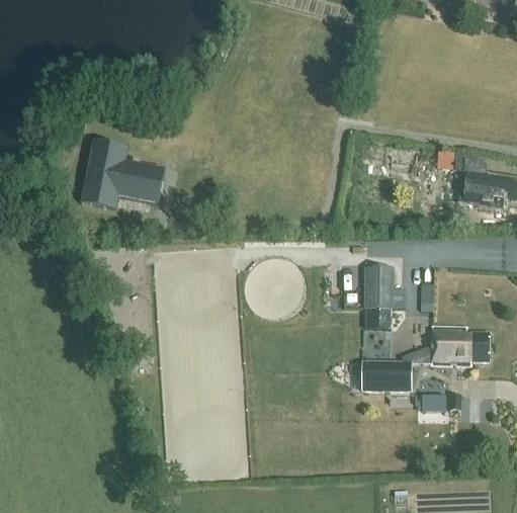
[(114,209),(117,194),(157,202),(164,168),(124,160),(127,148),(94,141),(82,202),(114,209)]
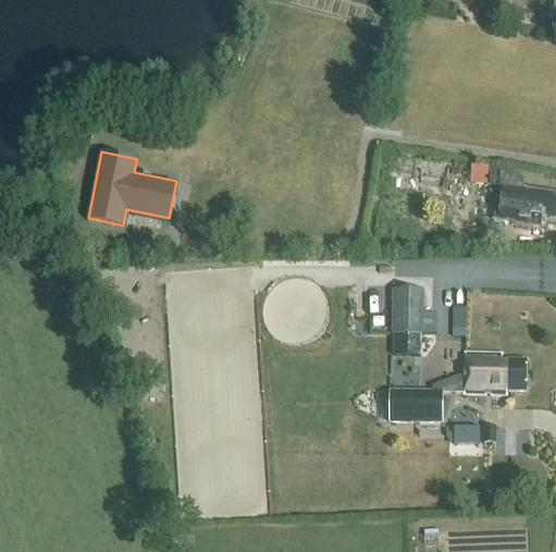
[(521,185),(522,174),(501,171),(494,217),(536,223),(540,221),(541,213),(555,216),(555,193),(545,192),(545,188),(521,185)]
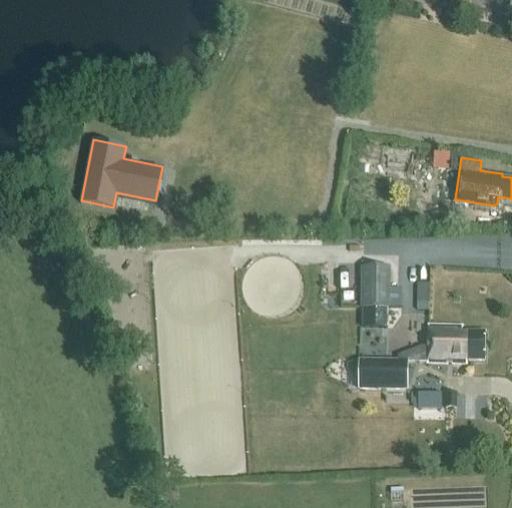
[(360,264),(360,266),(350,266),(350,289),(360,289),(360,306),(361,306),(388,306),(390,306),(390,264),(360,264)]
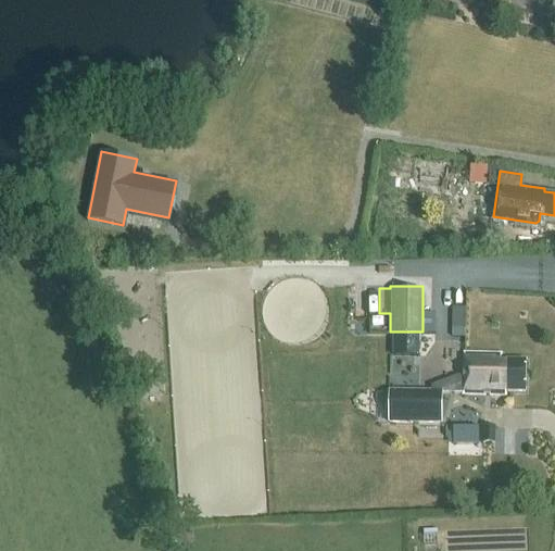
[(466,324),(466,303),(453,303),(453,324),(466,324)]
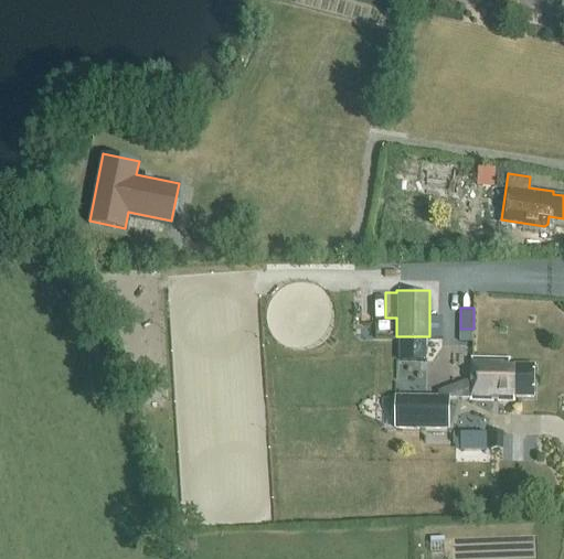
[(397,336),(397,358),(427,358),(427,336),(397,336)]
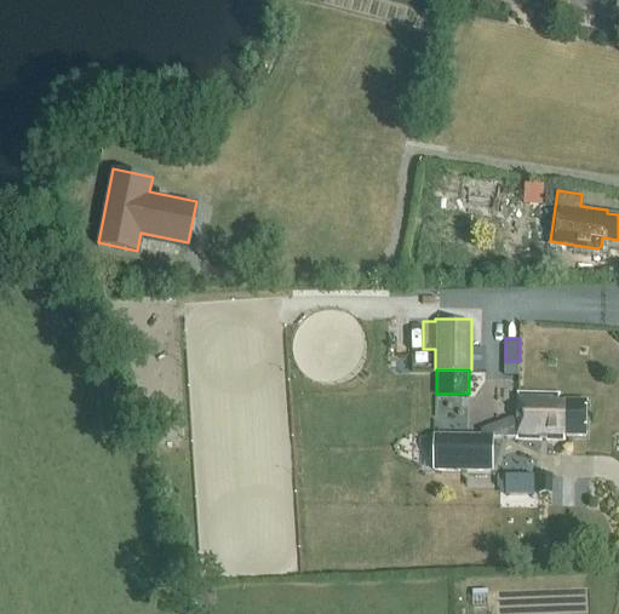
[(559,399),(559,390),(517,389),(516,414),(510,414),(481,426),(480,432),(492,432),(492,434),(516,434),(516,436),(563,437),(563,431),(584,431),(584,399),(559,399)]
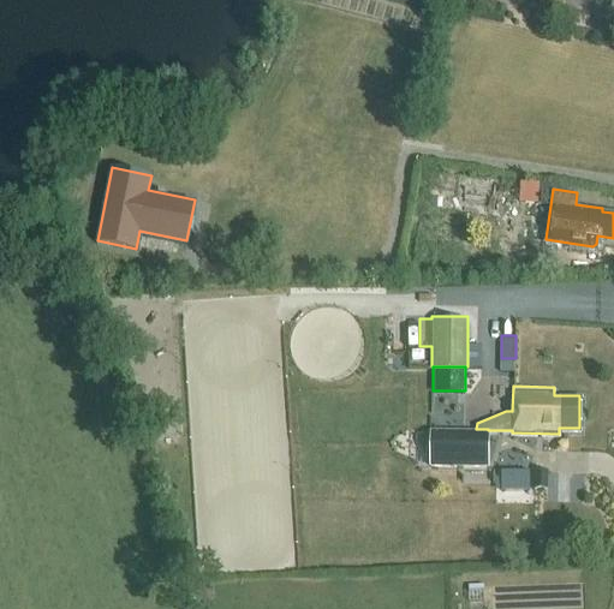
[(476,429),(429,428),(428,464),(487,465),(488,430),(488,429),(476,429)]
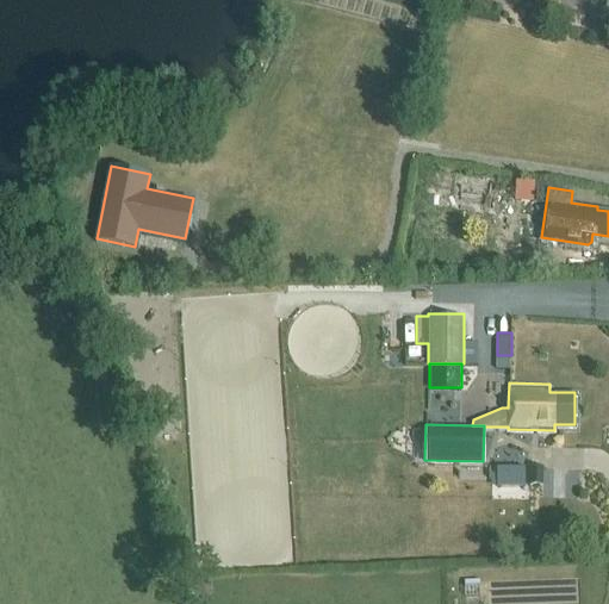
[(524,464),(496,464),(496,483),(524,483),(524,464)]
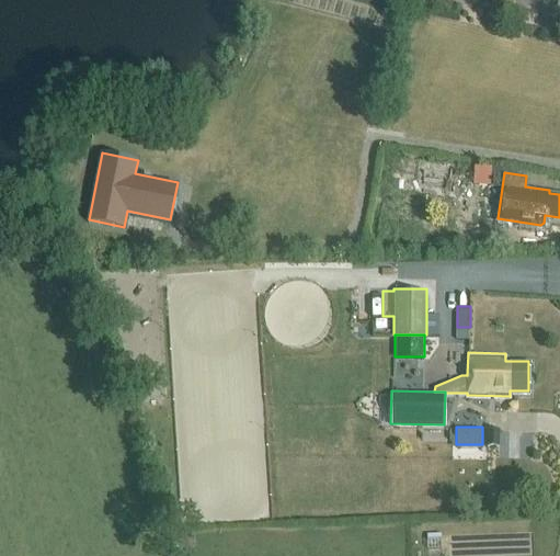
[(486,444),(498,444),(498,427),(486,427),(486,444)]
